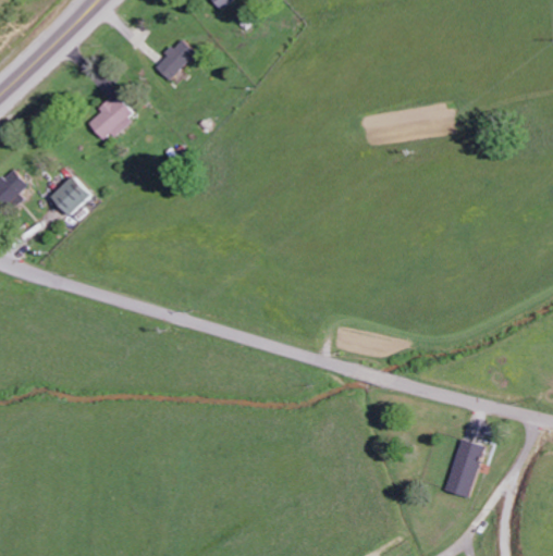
[(210,0),(218,10),(230,0),(210,0)]
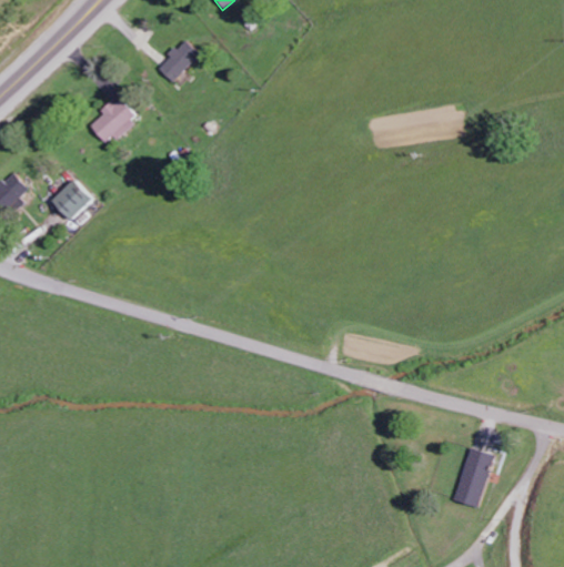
[(154,67),(171,81),(198,52),(181,38),(154,67)]
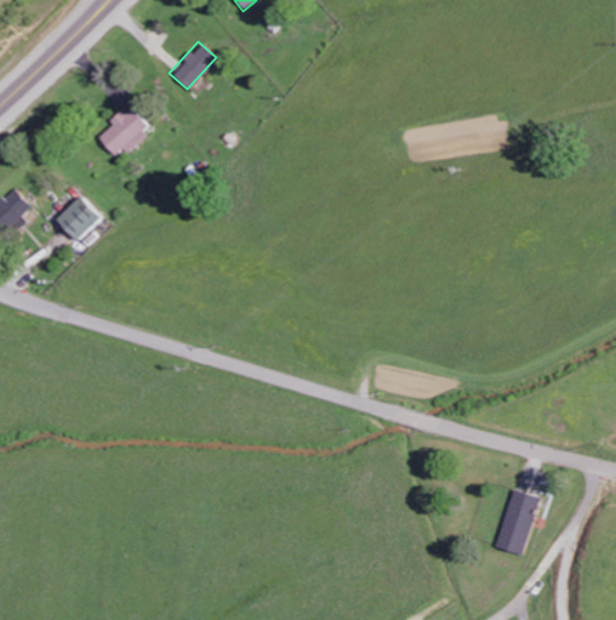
[(121,147),(124,151),(149,129),(127,104),(108,123),(109,125),(97,136),(113,155),(121,147)]
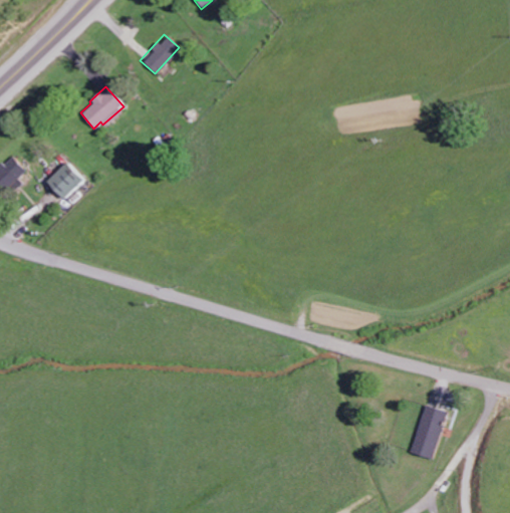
[(23,170),(9,155),(0,163),(0,191),(23,170)]
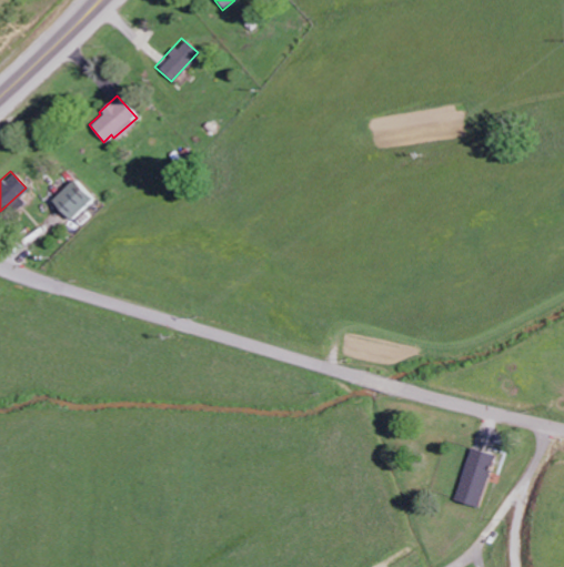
[(51,200),(70,220),(91,199),(73,179),(51,200)]
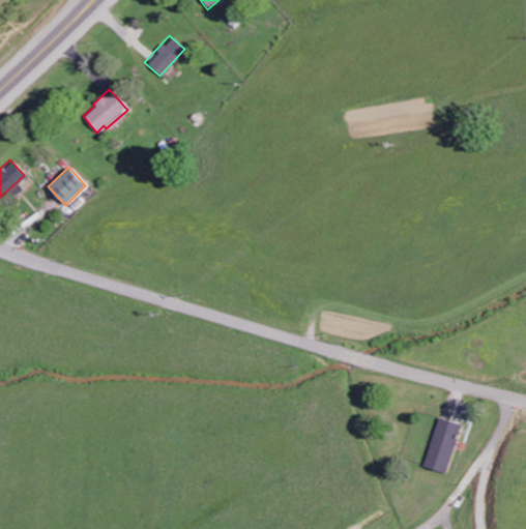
[(424,465),(445,471),(461,422),(439,416),(424,465)]
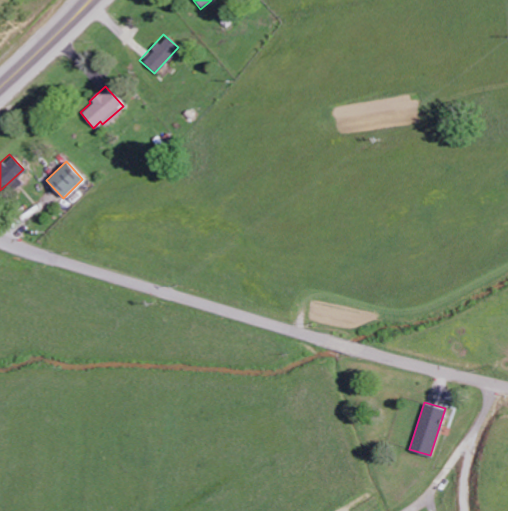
All buildings are outlined.
